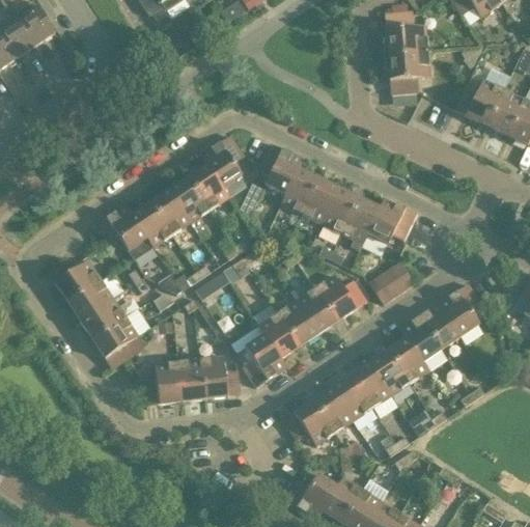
[(14,12),(35,45),(55,32),(37,6),(33,0),(14,12)]
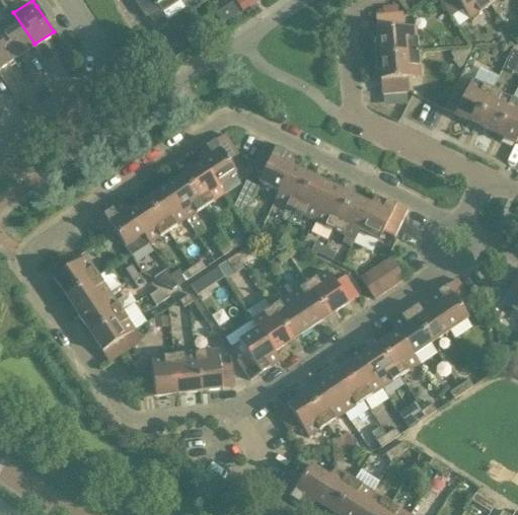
[(136,0),(146,15),(159,6),(162,10),(177,0),(136,0)]
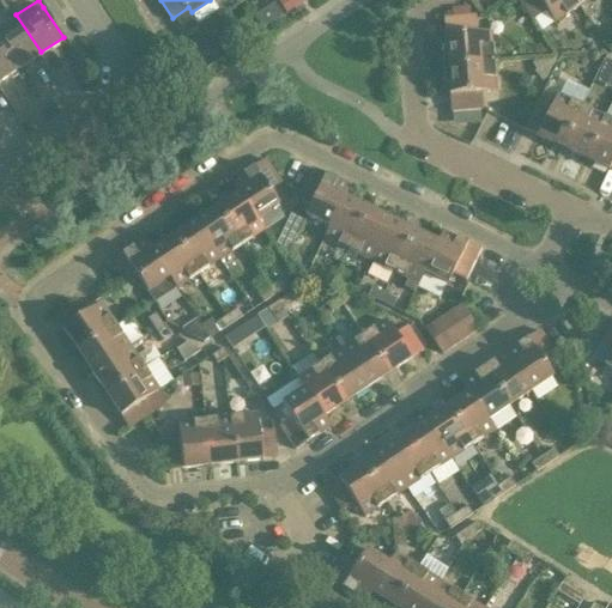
[(274,0),(267,5),(274,17),(282,12),(274,0)]
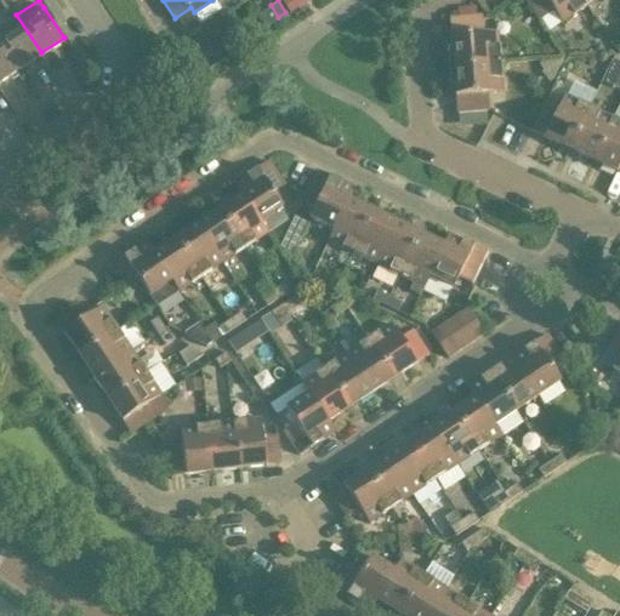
[(283,0),(290,10),(299,5),(303,1),(302,0),(283,0)]
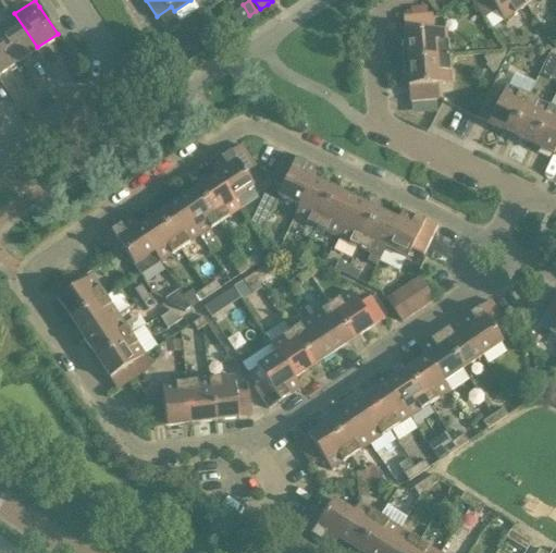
[(473,0),(484,15),(496,7),(504,19),(527,3),(524,0),(473,0)]
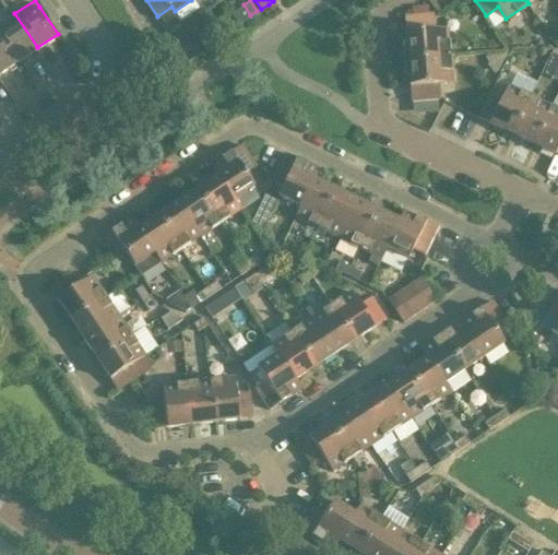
[(434,12),(405,14),(407,39),(403,39),(404,57),(450,54),(448,26),(435,27),(434,12)]
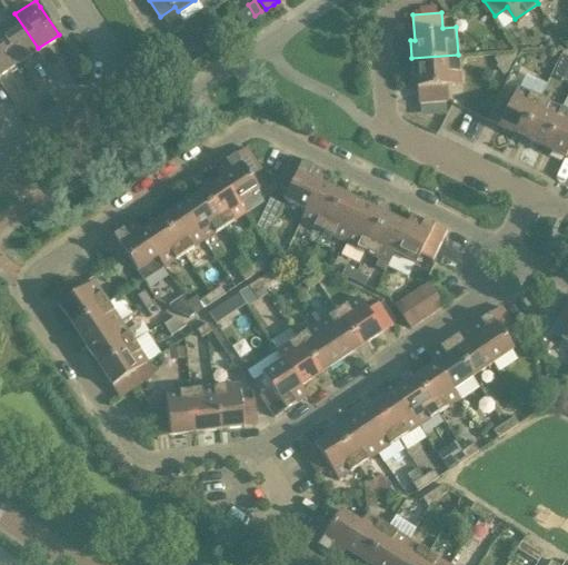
[(38,48),(15,13),(0,23),(0,33),(18,61),(38,48)]
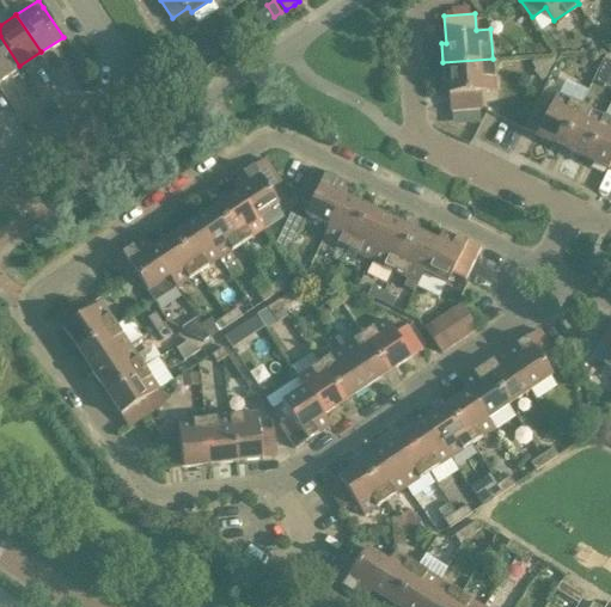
[(243,40),(252,34),(246,24),(237,30),(243,40)]
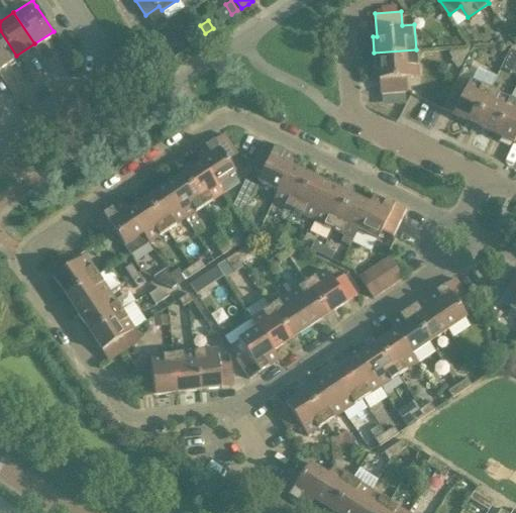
[(0,67),(16,56),(0,30),(0,67)]
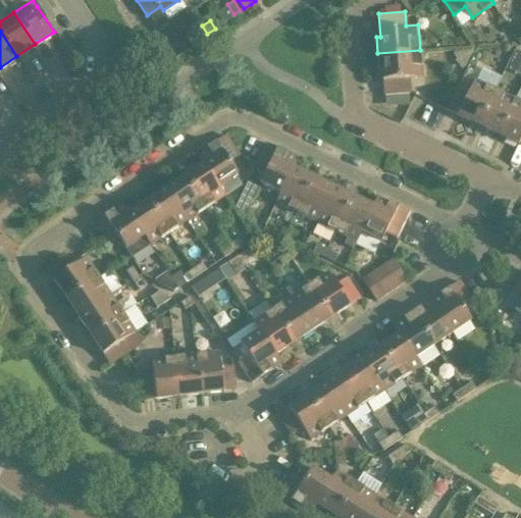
[(520,49),(516,47),(512,55),(520,59),(520,49)]
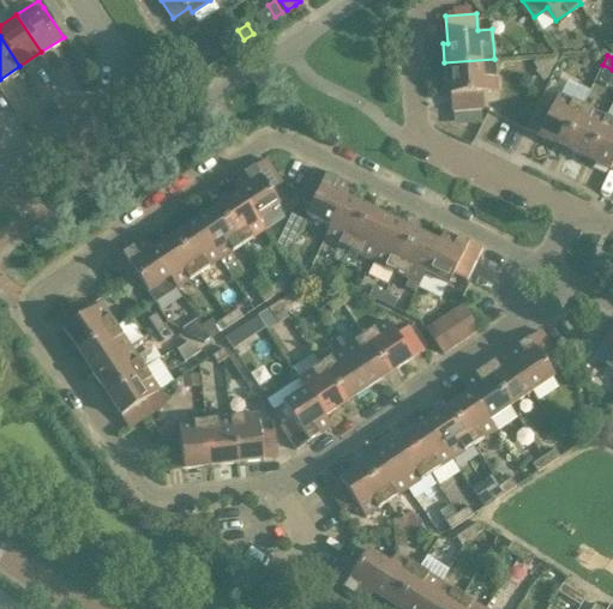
[(450,82),(452,108),(484,106),(482,89),(497,88),(494,59),(444,62),(445,82),(450,82)]
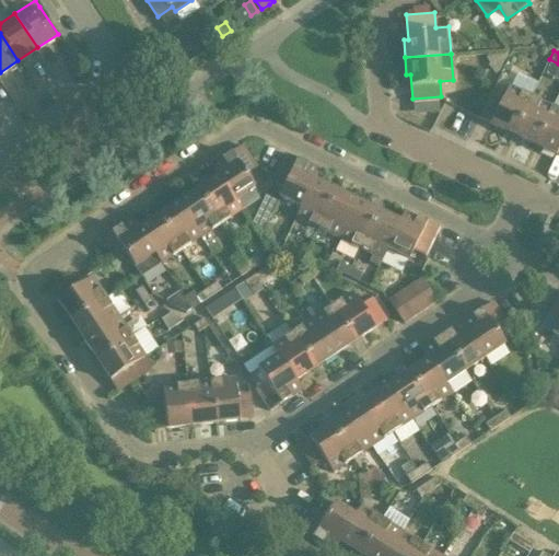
[(490,92),(488,97),(479,115),(513,131),(532,93),(509,83),(502,97),(490,92)]
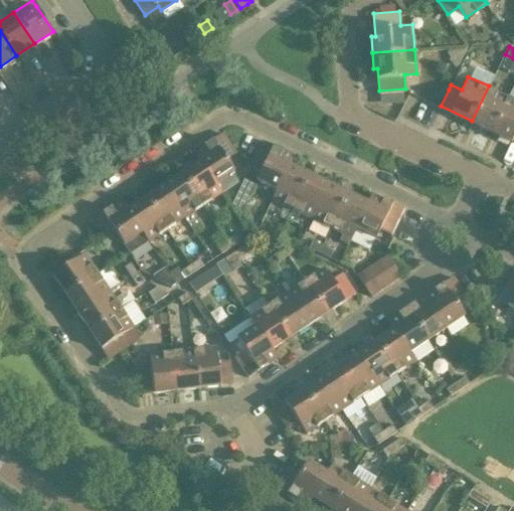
[(491,131),(508,96),(489,86),(472,121),(491,131)]
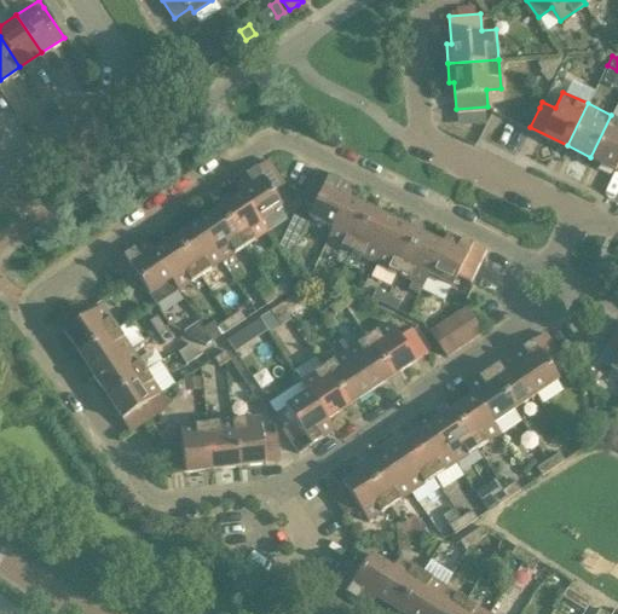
[(617,119),(611,115),(590,157),(617,171),(617,119)]
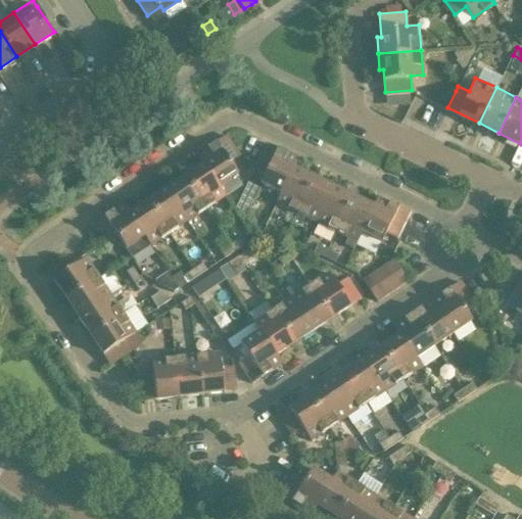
[(227,133),(217,140),(197,152),(203,161),(220,185),(225,193),(238,185),(240,181),(236,175),(238,173),(231,161),(230,160),(239,154),(240,153),(227,133)]
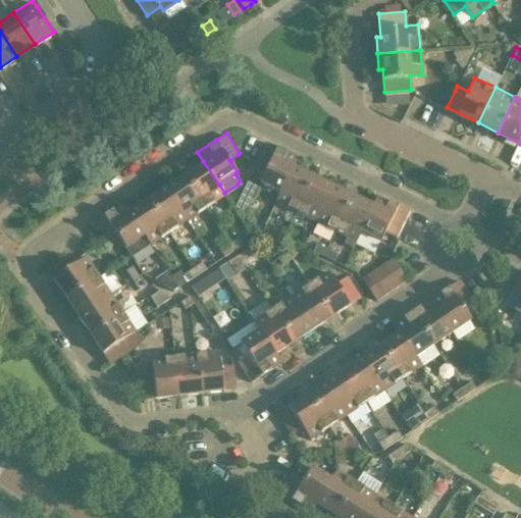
[(299,156),(277,146),(266,141),(256,162),(267,167),(260,182),(280,191),(281,191),(294,165),(299,156)]
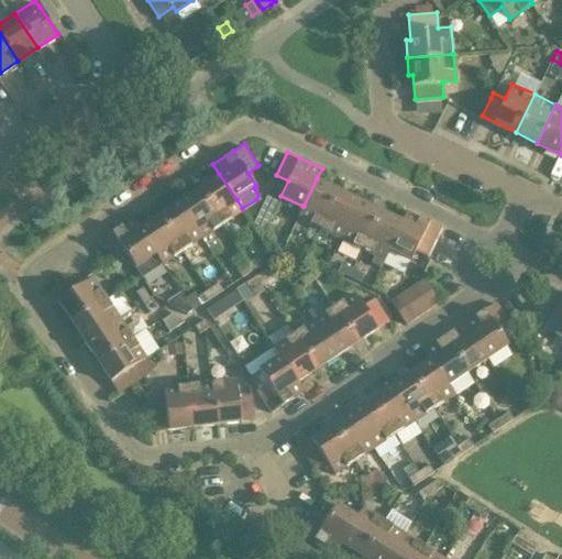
[(249,174),(256,186),(267,178),(259,165),(257,166),(248,173),(249,174)]
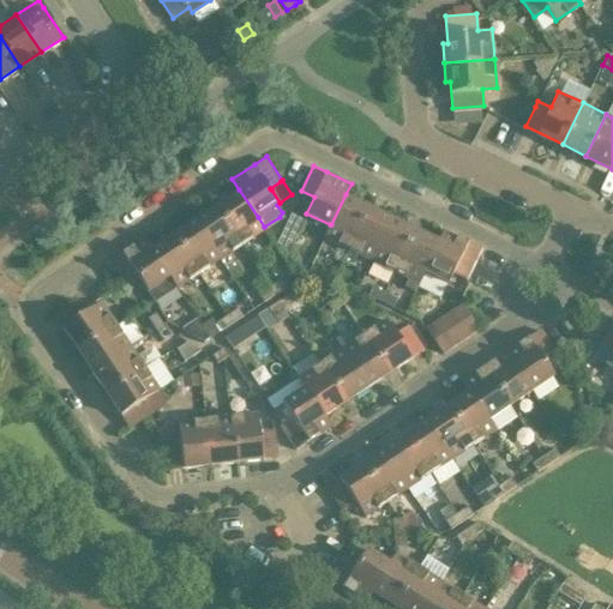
[(217,204),(242,242),(265,228),(264,227),(258,217),(239,190),(217,204)]
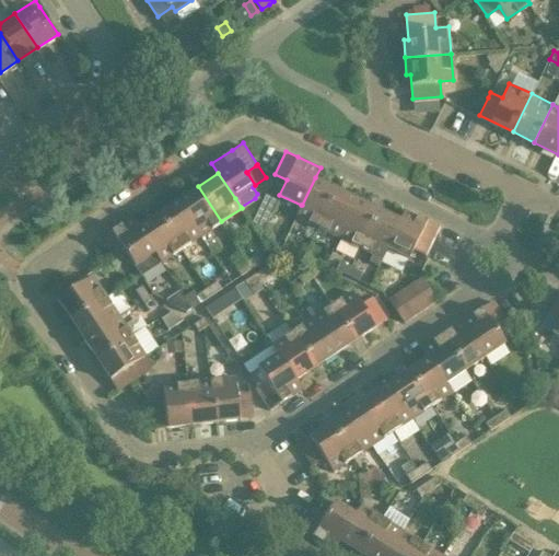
[(336,187),(315,177),(302,205),(301,205),(297,215),(318,226),(336,187)]
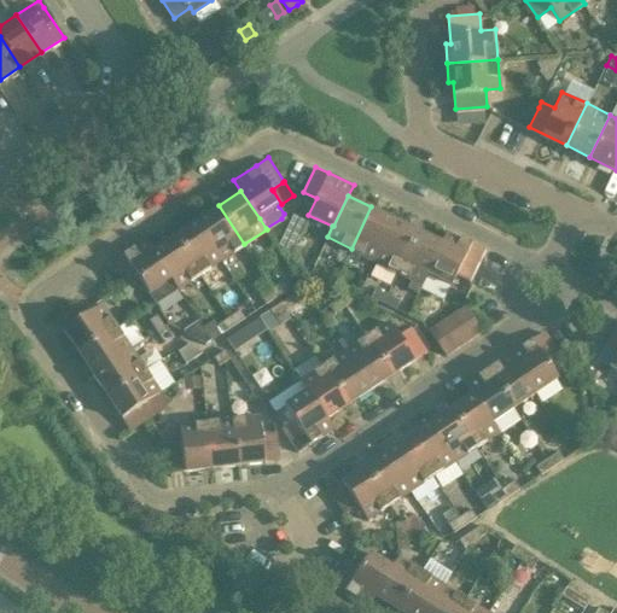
[(197,220),(222,258),(244,244),(219,205),(197,220)]
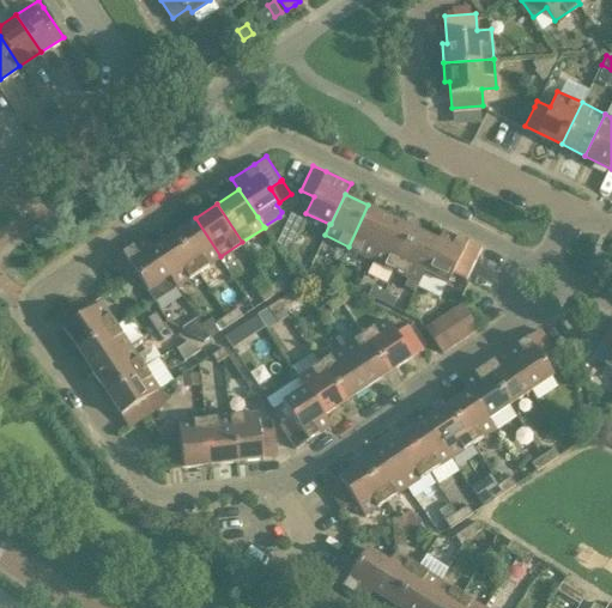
[(371,259),(392,217),(368,205),(349,247),(371,259)]
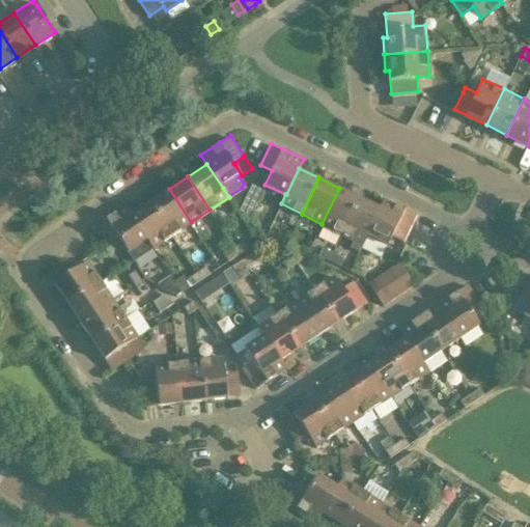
[(342,233),(359,197),(339,188),(322,224),(342,233)]
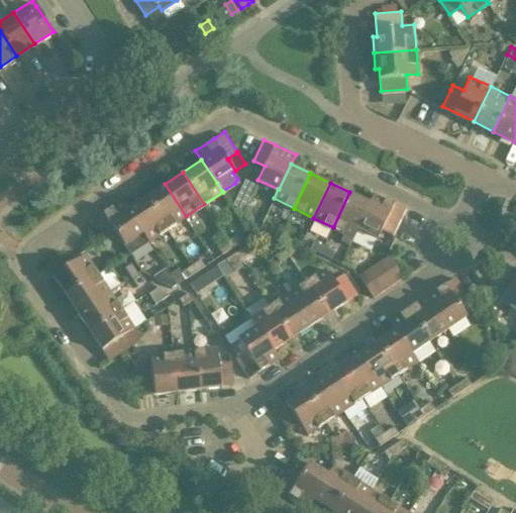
[(146,196),(168,228),(186,216),(165,184),(146,196)]
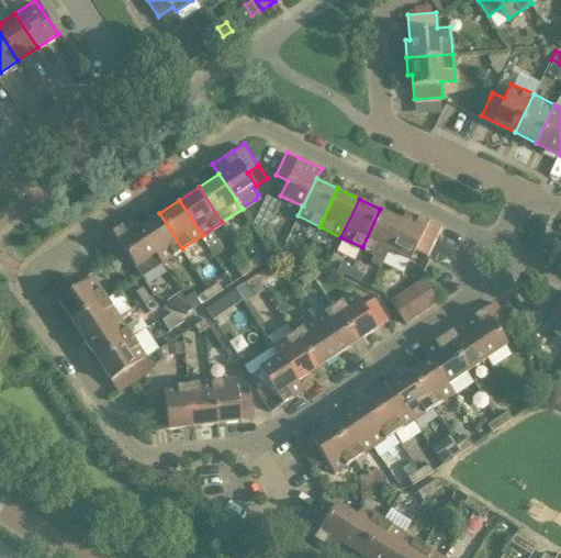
[(371,259),(380,264),(383,257),(384,258),(389,247),(402,220),(401,220),(380,209),(362,247),(373,253),(371,259)]
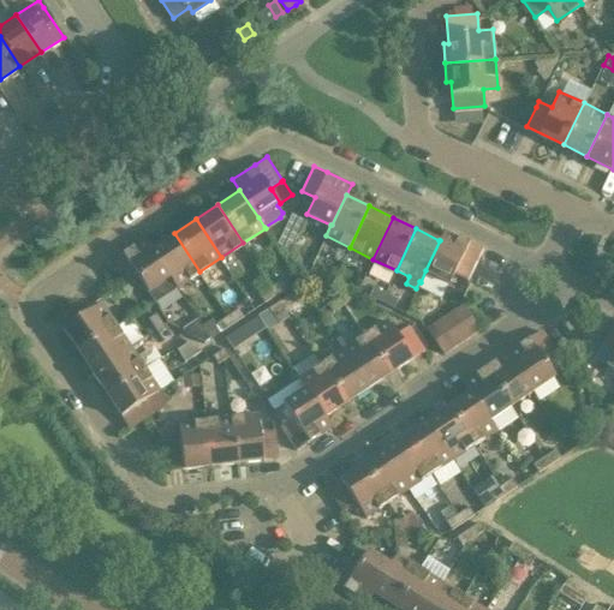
[(449,282),(454,271),(468,277),(482,246),(445,228),(439,240),(440,240),(425,270),(449,282)]
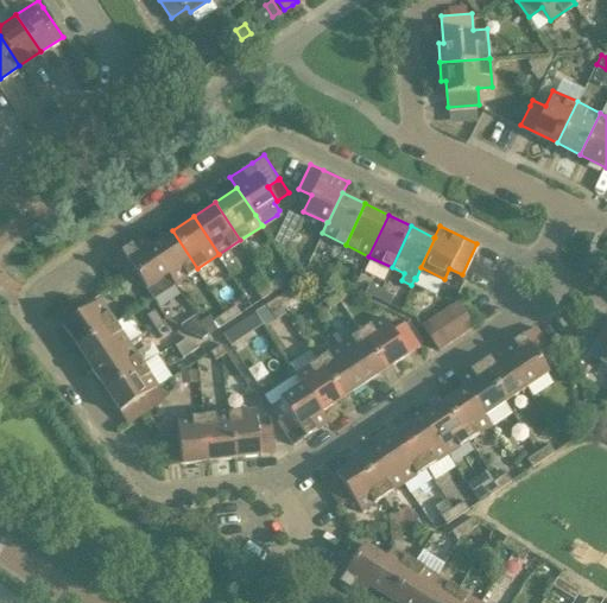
[(151,243),(151,245),(169,272),(175,283),(197,268),(172,230),(151,243)]
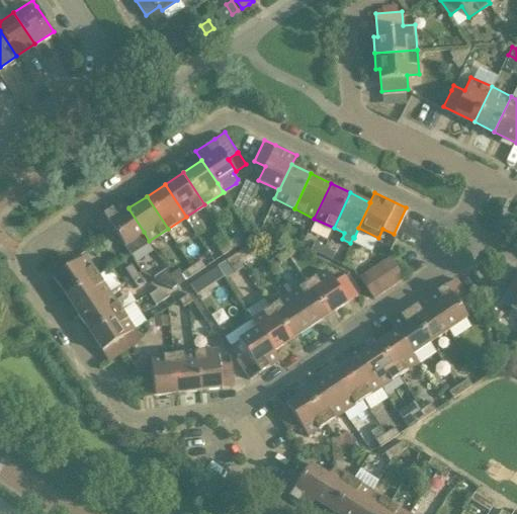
[(106,239),(116,232),(124,245),(144,232),(128,208),(128,207),(122,199),(93,219),(106,239)]
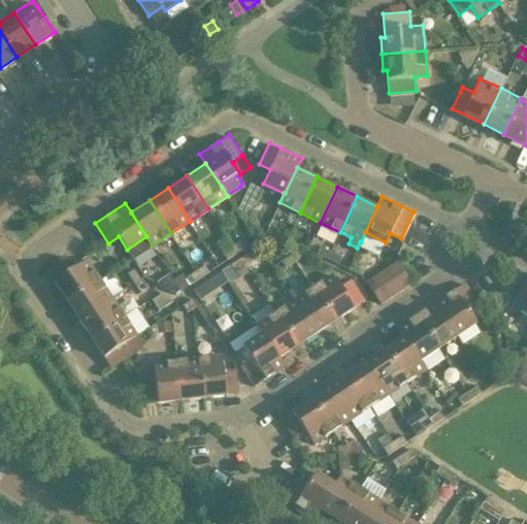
[(271,244),(275,236),(265,232),(262,239),(271,244)]
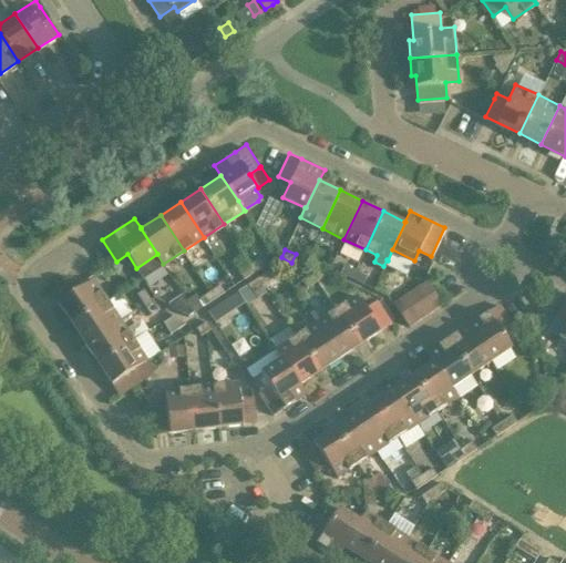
[(249,263),(254,270),(265,264),(260,256),(249,263)]
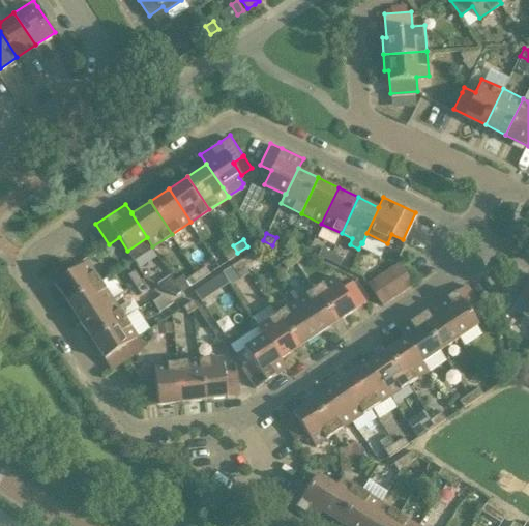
[(237,253),(233,245),(224,252),(228,259),(237,253)]
